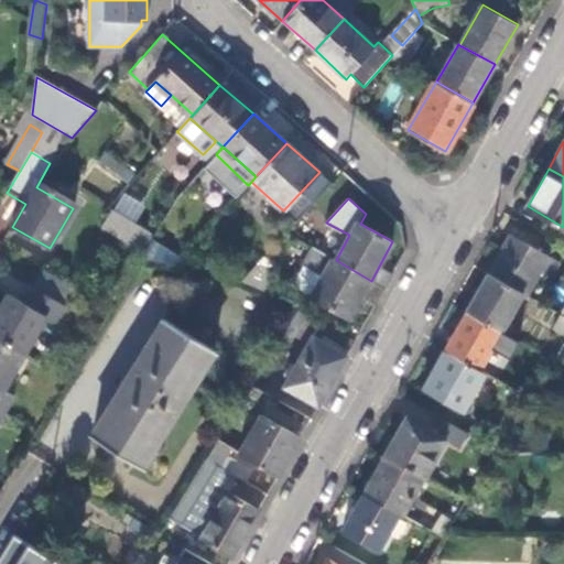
[(101,229),(139,250),(148,232),(110,213),(101,229)]
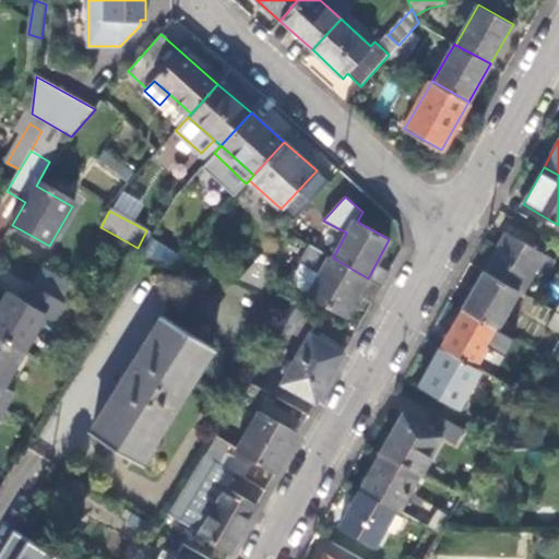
[(507,234),(485,271),(519,289),(522,292),(536,269),(546,275),(554,261),(507,234)]
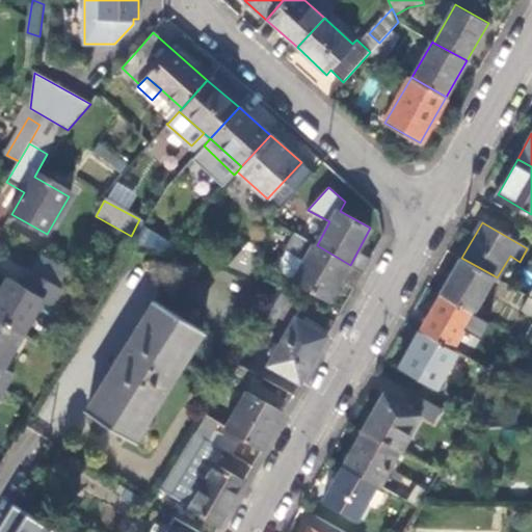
[(139,244),(163,251),(167,236),(143,230),(139,244)]
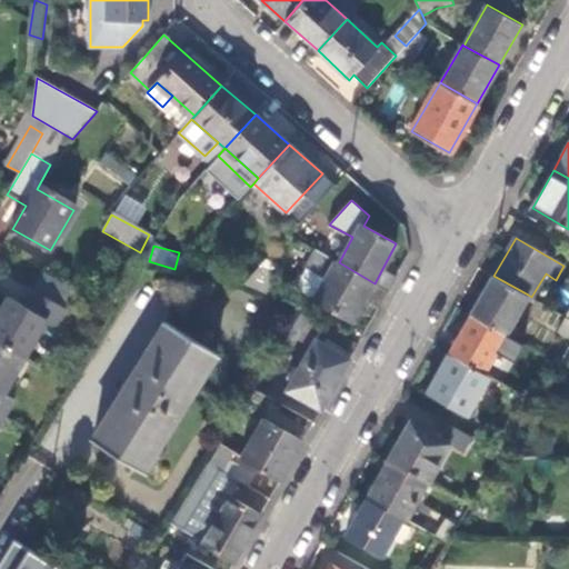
[(323,255),(316,249),(307,266),(309,268),(297,287),(315,297),(316,300),(352,322),(375,283),(339,262),(323,255)]
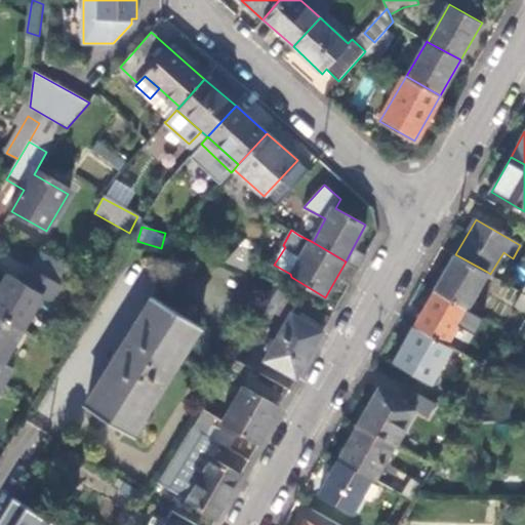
[(247,238),(226,261),(246,270),(257,242),(247,238)]
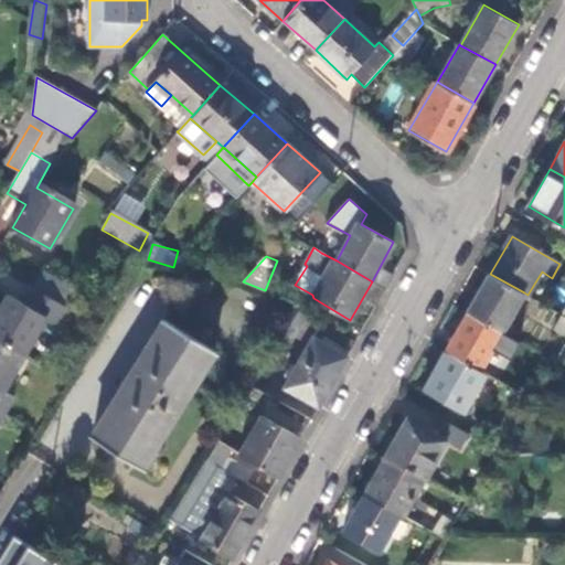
[(524,292),(490,274),(468,312),(502,332),(524,292)]
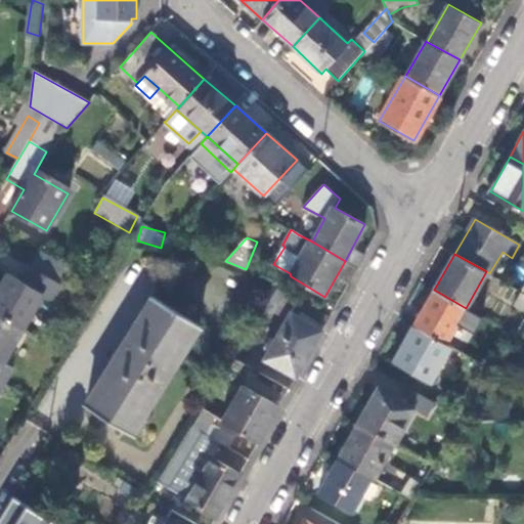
[(0,391),(13,368),(4,363),(43,296),(53,302),(61,288),(30,269),(22,282),(8,275),(0,289),(0,391)]
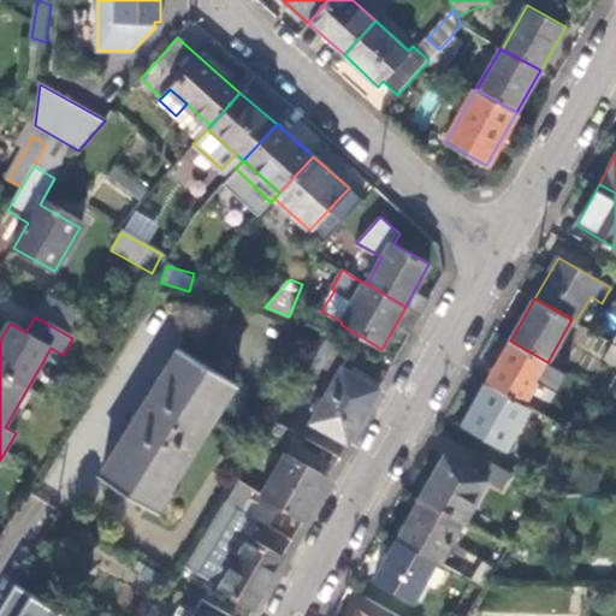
[(339,373),(312,421),(348,443),(379,388),(343,367),(351,351),(327,337),(314,359),(339,373)]
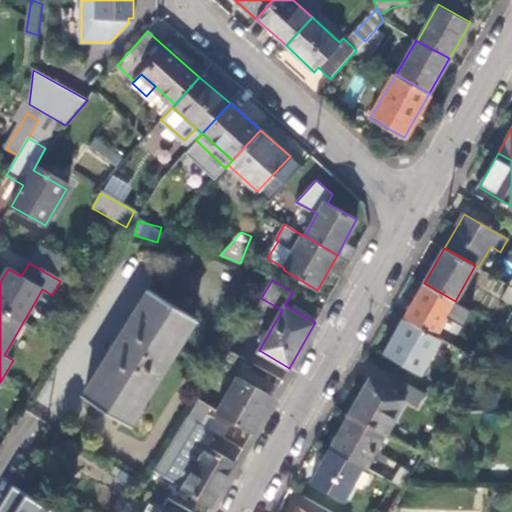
[(455,301),(424,283),(404,319),(435,336),(455,301)]
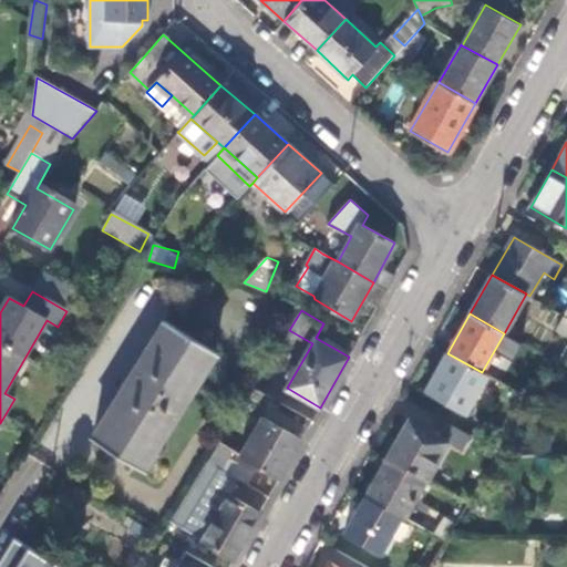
[(93,436),(143,467),(215,349),(165,318),(129,378),(126,377),(117,390),(120,392),(93,436)]
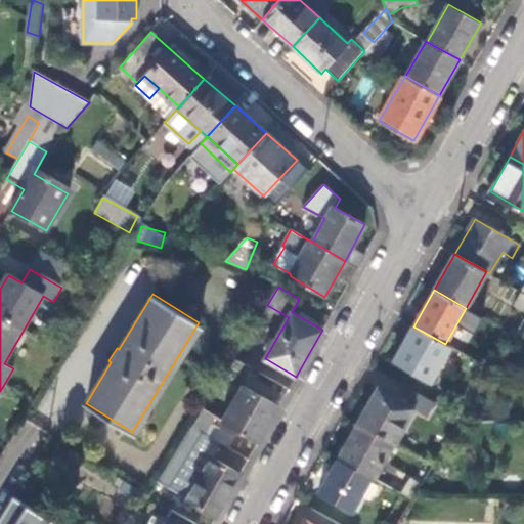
[(445,344),(413,326),(393,360),(431,383),(440,363),(450,347),(445,344)]
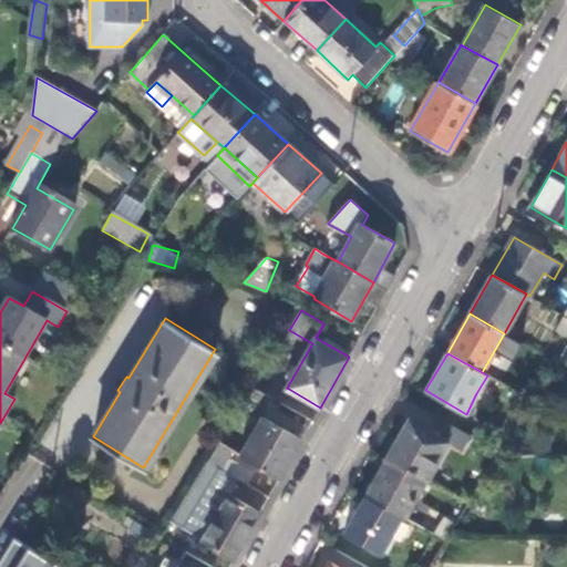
[(496,380),(487,375),(476,393),(485,398),(496,380)]
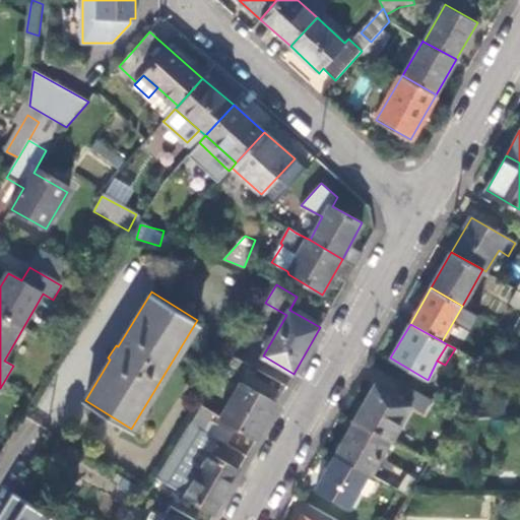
[(239,386),(220,375),(190,425),(218,441),(226,445),(234,433),(209,418),(214,411),(222,415),(220,417),(257,438),(277,402),(241,382),(239,386)]
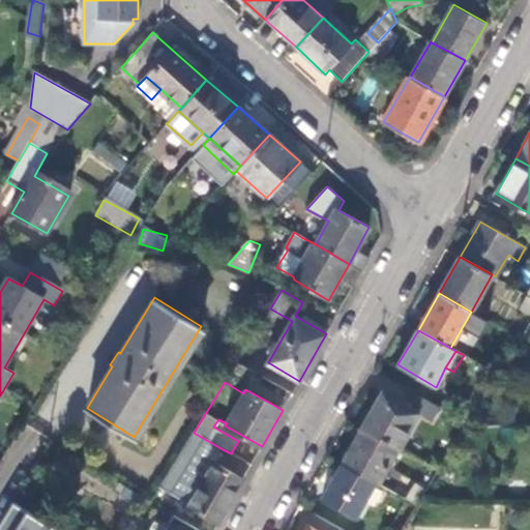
[(382,392),(362,429),(399,449),(419,413),(413,410),(382,392)]
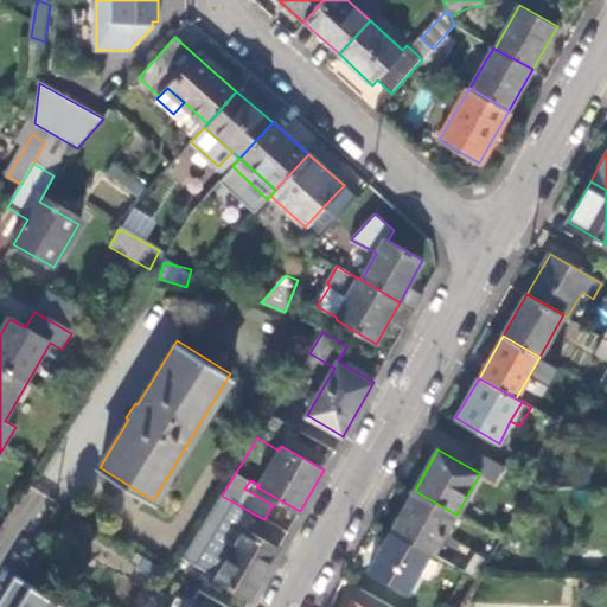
[(504,466),(483,454),(473,470),(480,473),(490,479),(489,480),(493,483),(504,466)]
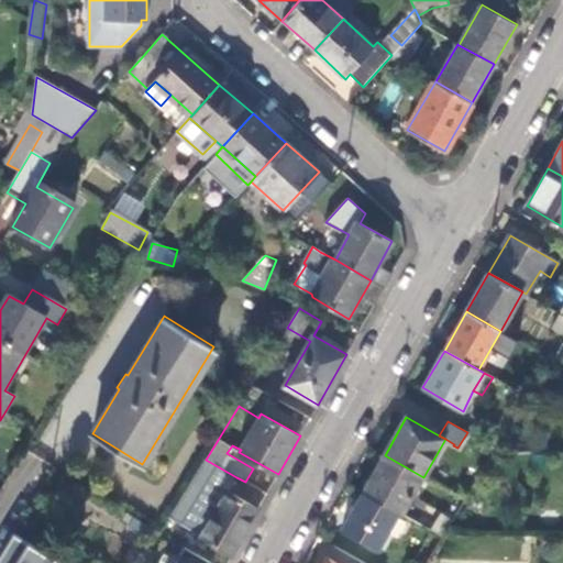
[(486,429),(479,440),(489,445),(495,434),(486,429)]
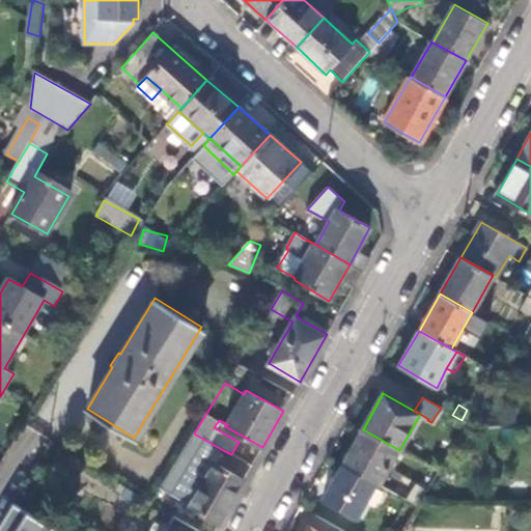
[(467,427),(469,424),(462,420),(452,415),(441,408),(431,422),(444,430),(424,464),(439,472),(467,427)]
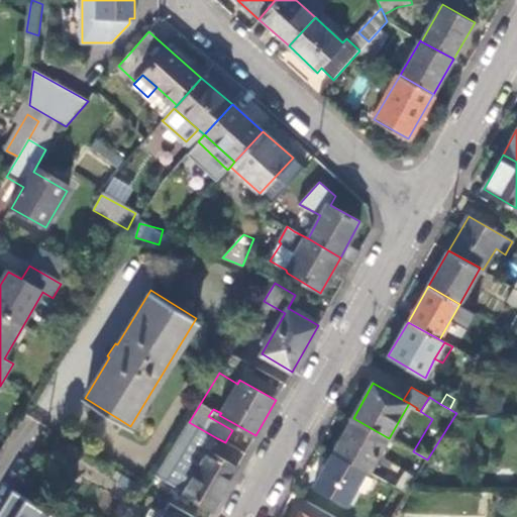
[(409,403),(389,438),(397,442),(416,409),(417,408),(409,403)]
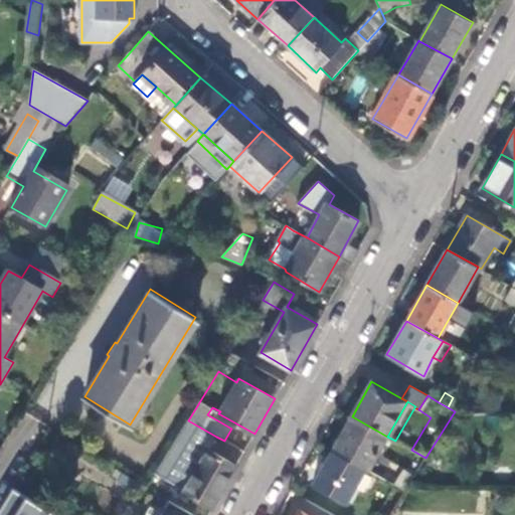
[(387,437),(352,416),(331,451),(365,470),(367,471),(387,437)]
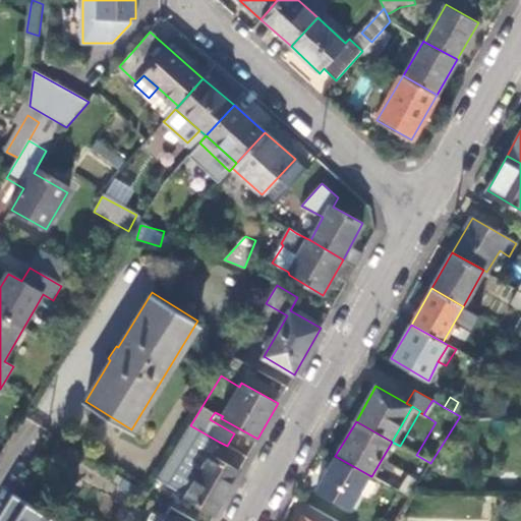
[(219,442),(190,425),(158,478),(216,512),(239,471),(211,455),(219,442)]
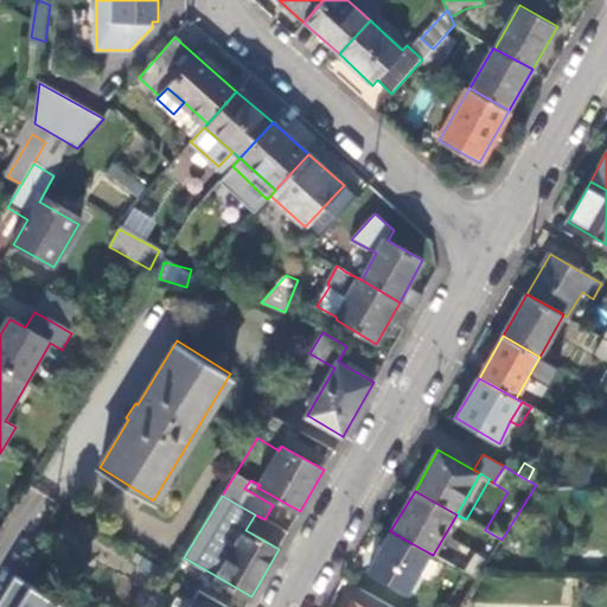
[(430,554),(390,531),(369,569),(408,592),(430,554)]
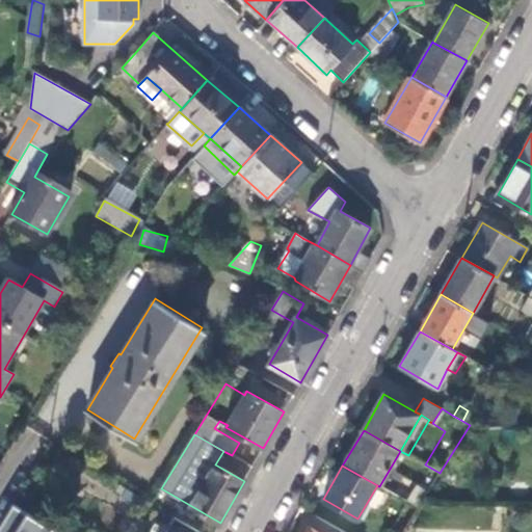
[(404,531),(418,509),(407,503),(389,531),(404,531)]
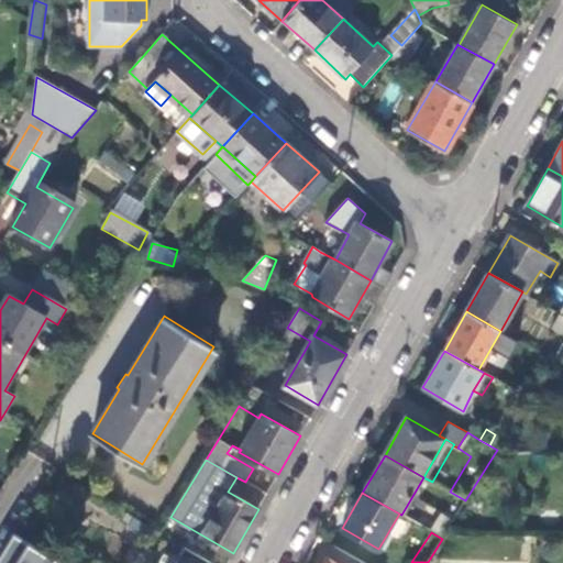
[(326,558),(322,562),(364,562),(333,544),(326,558)]
